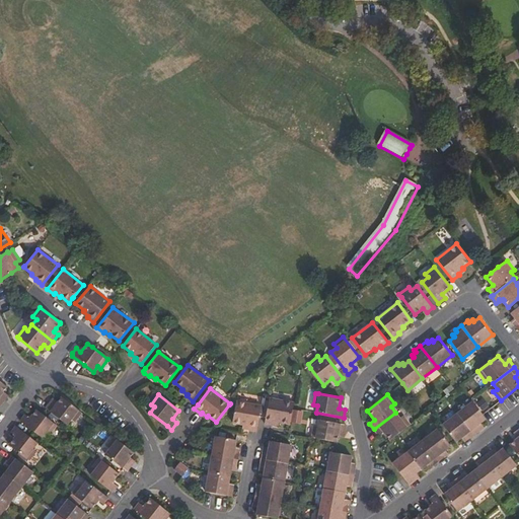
[(75,423),(82,413),(62,396),(62,397),(58,401),(54,397),(46,409),(50,413),(68,426),(72,420),(75,423)]
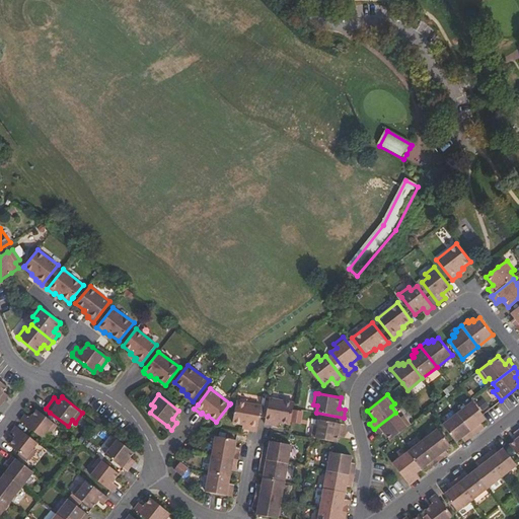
[(280,423),(290,425),(293,409),(294,402),(269,398),(266,419),(265,424),(273,425),(273,424),(280,425),(280,423)]
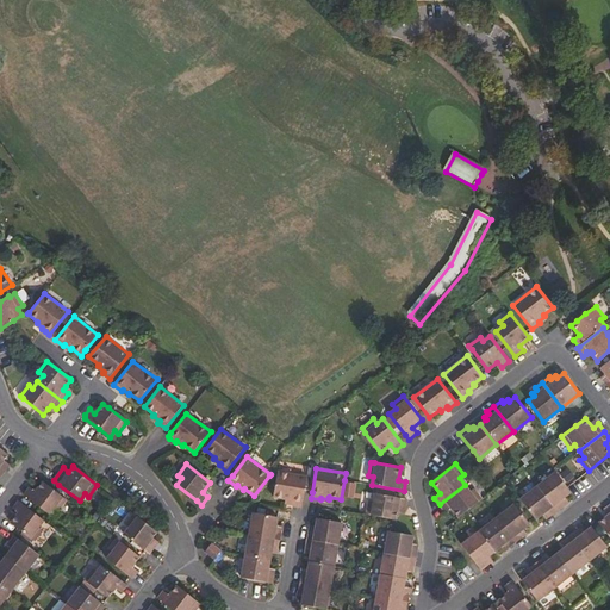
[(293,503),(292,504),(303,506),(307,477),(307,475),(278,471),(273,497),(286,499),(285,500),(293,503)]
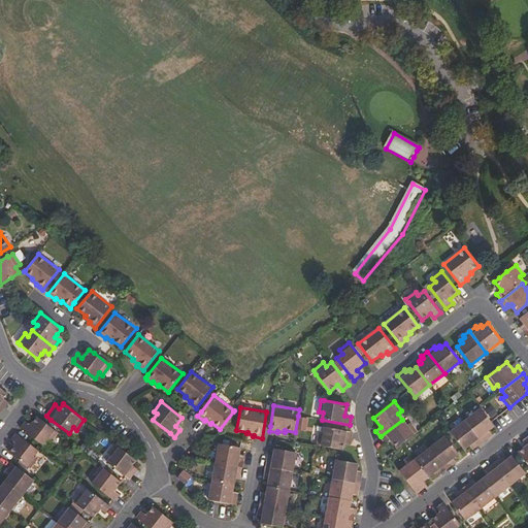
[(481,408),(465,421),(482,441),(489,437),(487,435),(491,432),(489,430),(494,426),(491,422),(481,408)]
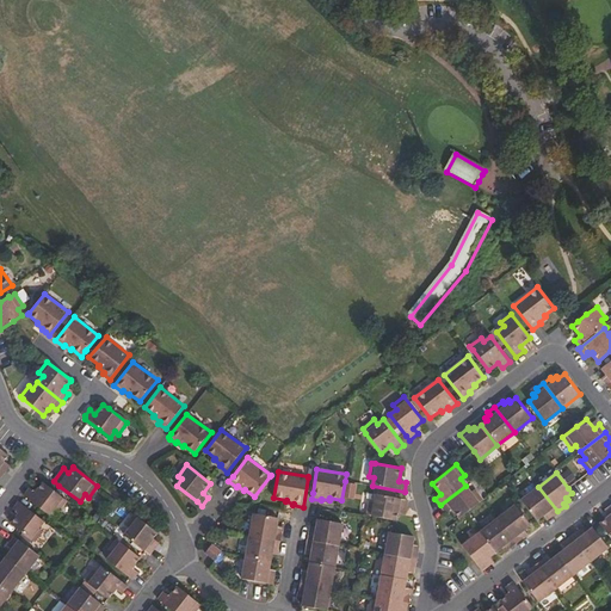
[(59,512),(67,501),(43,482),(35,494),(29,489),(23,495),(49,516),(55,508),(59,512)]
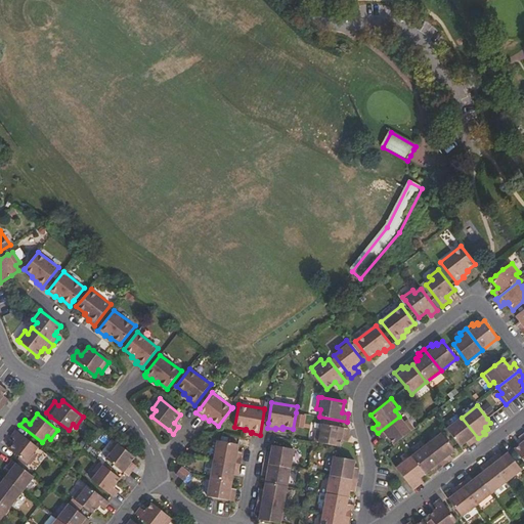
[(296,416),(295,429),(305,429),(305,416),(296,416)]
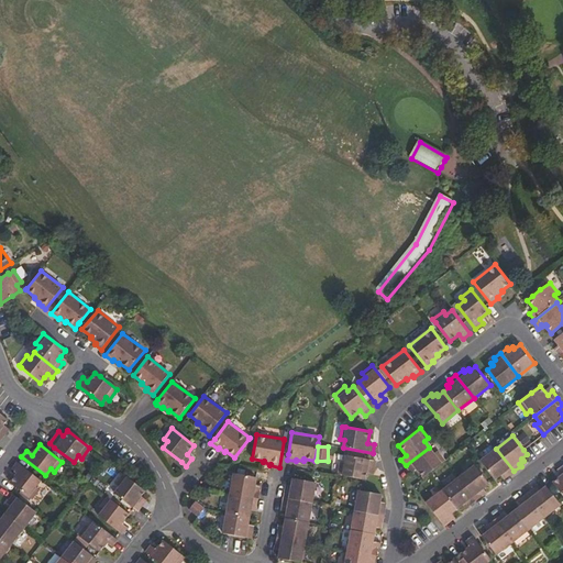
[(434,453),(429,448),(406,465),(410,472),(416,468),(423,477),(429,473),(444,461),(445,461),(438,451),(434,453)]
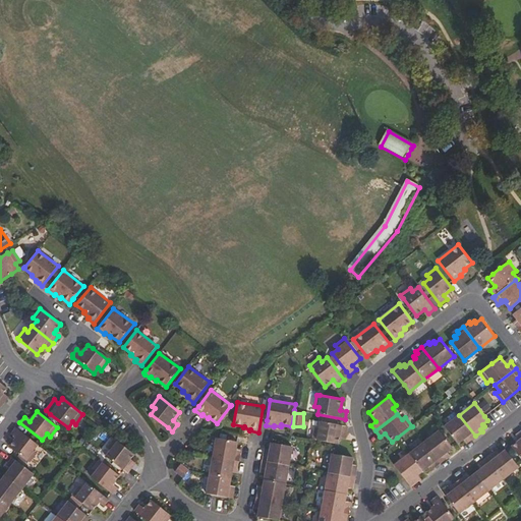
[(459,415),(445,426),(458,444),(463,440),(465,442),(468,439),(469,441),(475,436),(459,415)]
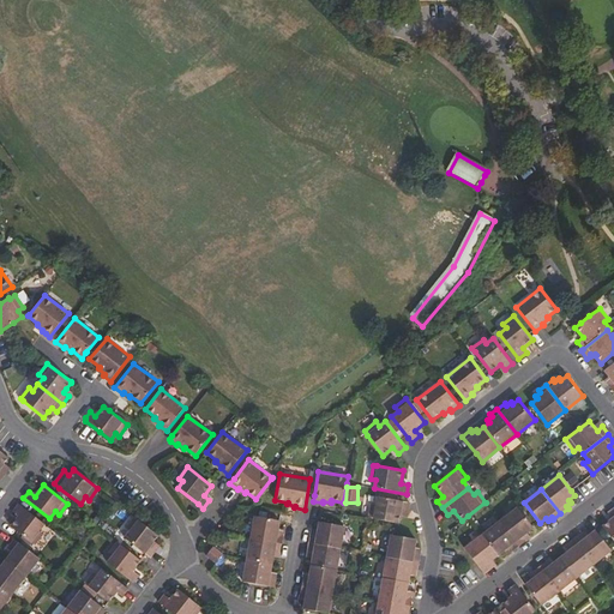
[(369,518),(398,523),(399,517),(408,518),(410,503),(403,501),(378,497),(377,505),(372,504),(369,518)]
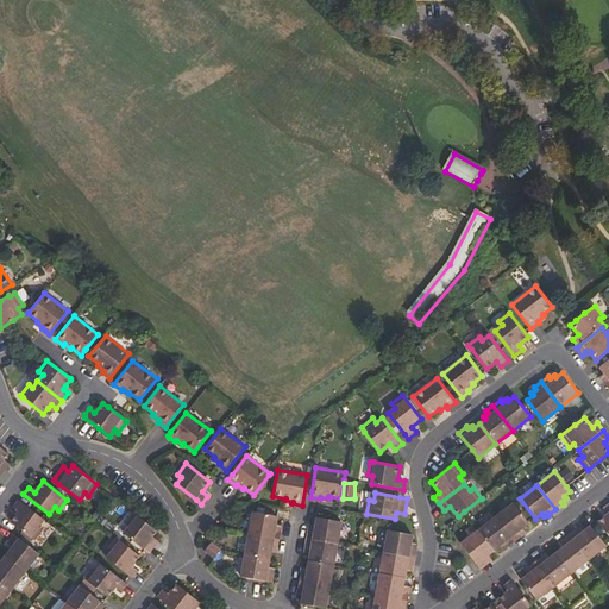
[(39,526),(44,520),(19,500),(13,508),(18,513),(11,522),(31,539),(35,541),(43,529),(39,526)]
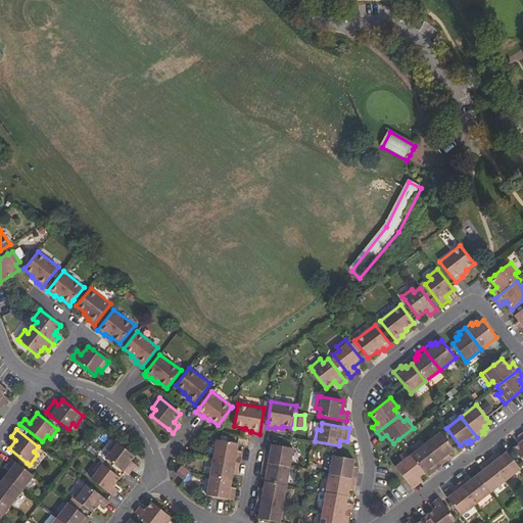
[(440,432),(426,444),(442,465),(448,460),(447,459),(450,456),(449,454),(455,449),(440,432)]
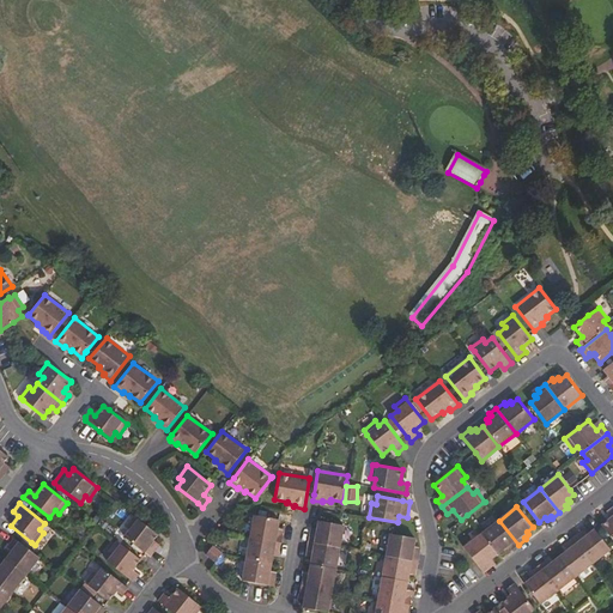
[(612,540),(612,507),(607,513),(611,517),(601,526),(612,540)]
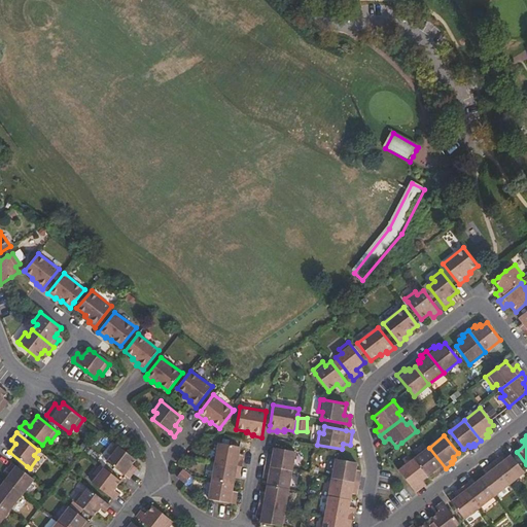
[(218,443),(215,461),(242,466),(243,459),(241,459),(242,454),(239,454),(241,447),(218,443)]
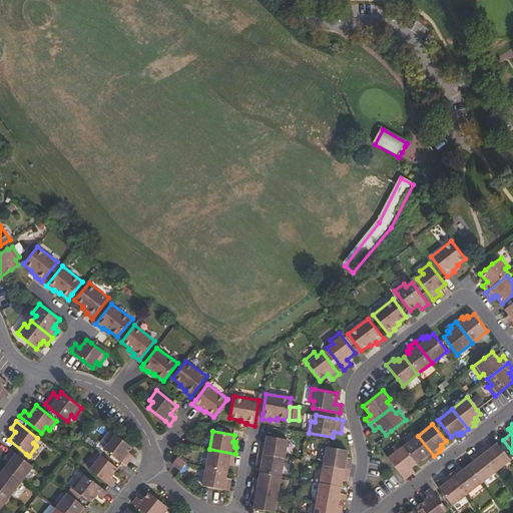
[(126,456),(132,448),(120,438),(112,432),(105,442),(108,444),(104,450),(121,463),(125,466),(130,460),(126,456)]
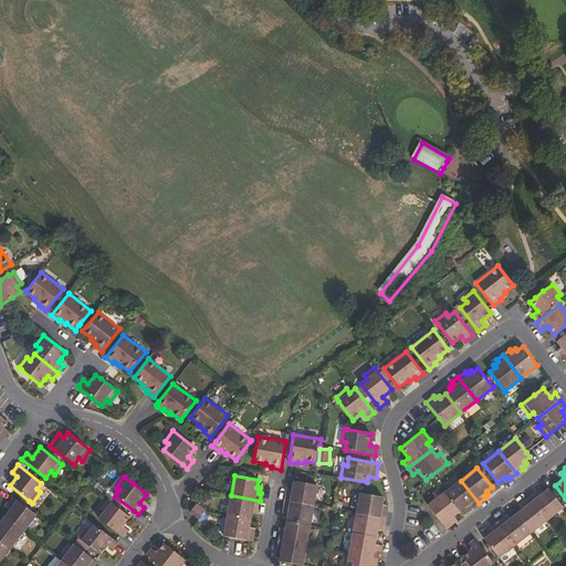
[(285,500),(314,505),(317,485),(294,481),(293,488),(290,488),(290,492),(286,492),(285,500)]
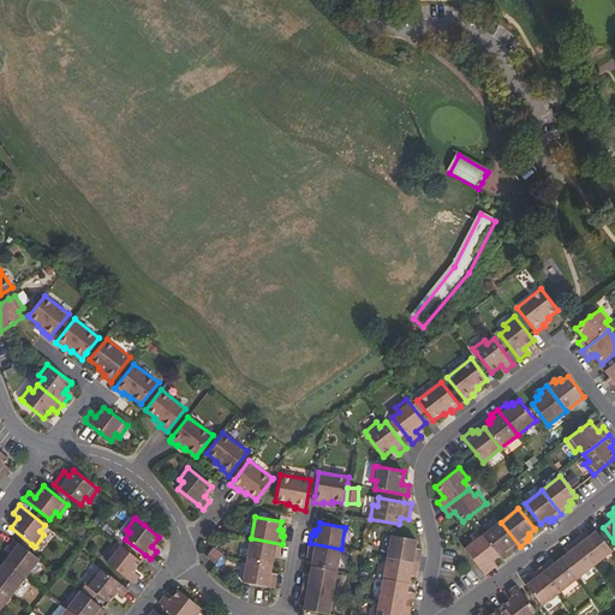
[(501,523),(483,536),(499,556),(506,551),(507,554),(512,550),(513,553),(520,547),(501,523)]
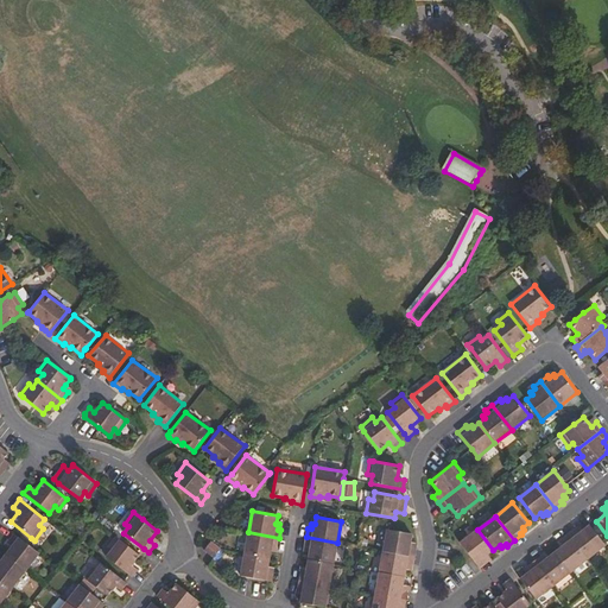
[(569,534),(588,559),(606,545),(590,525),(584,530),(582,527),(577,530),(576,529),(569,534)]
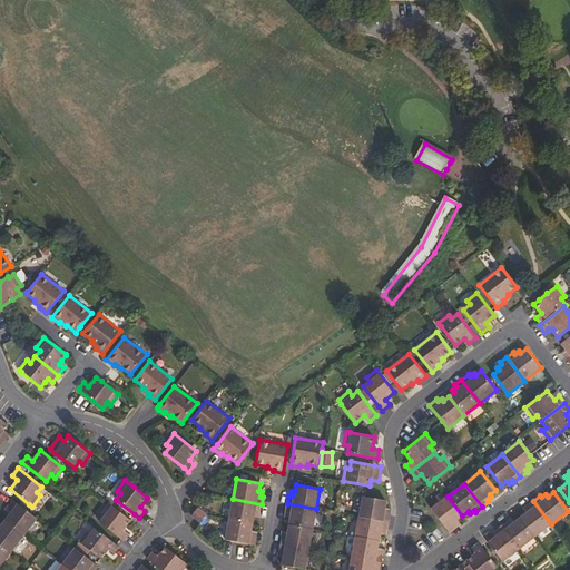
[(360,517),(389,522),(390,513),(387,513),(389,509),(385,508),(386,500),(363,497),(360,517)]
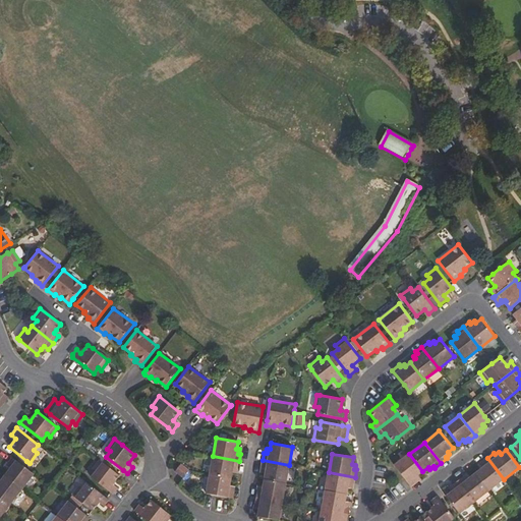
[(422,471),(409,454),(395,466),(410,486),(417,481),(416,480),(419,477),(418,475),(422,471)]
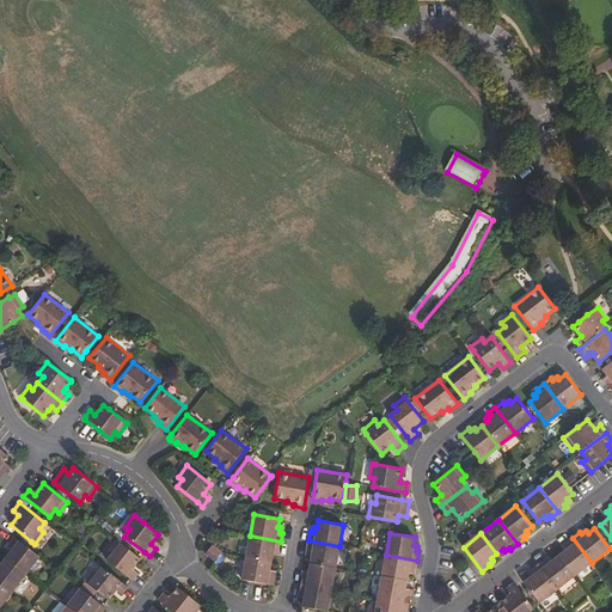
[(250,536),(246,558),(271,563),(273,556),(276,556),(276,551),(279,551),(281,542),(250,536)]
